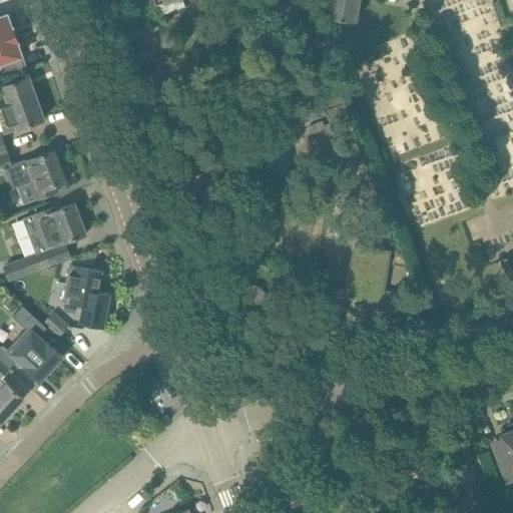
[(112,0),(113,2),(117,0),(149,0),(150,2),(154,1),(156,4),(157,3),(161,16),(185,8),(182,0),(112,0)]
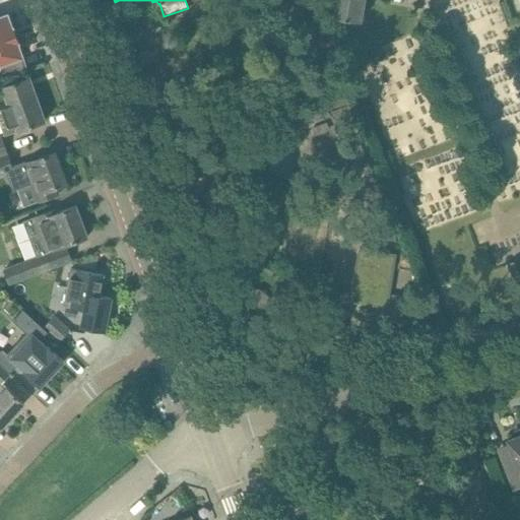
[(334,0),(332,15),(362,20),(365,0),(334,0)]
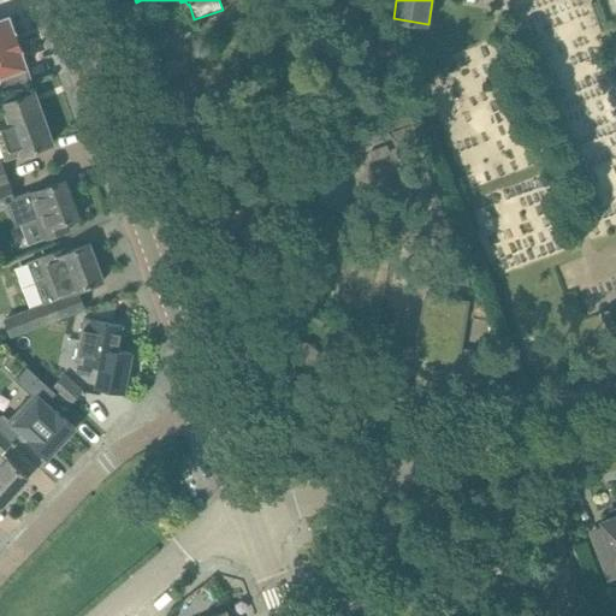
[(9,18),(0,21),(0,92),(31,81),(21,49),(22,49),(16,34),(15,34),(9,18)]
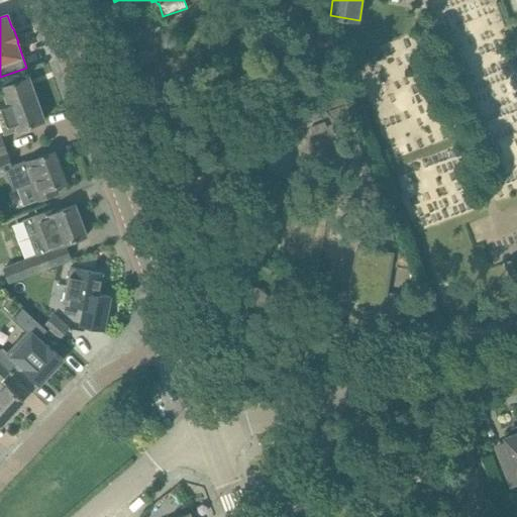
[(0,87),(0,116),(6,132),(18,127),(19,129),(44,120),(33,88),(27,90),(23,80),(29,78),(29,77),(0,87)]
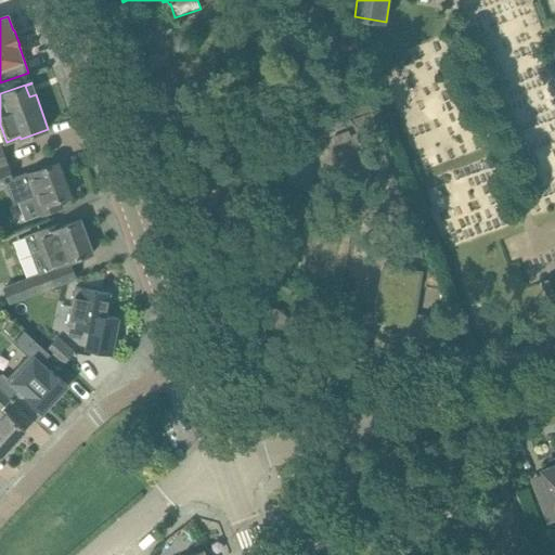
[(35,196),(41,215),(62,207),(60,201),(73,195),(60,162),(28,175),(27,172),(13,177),(9,164),(0,166),(0,185),(8,183),(14,204),(35,196)]
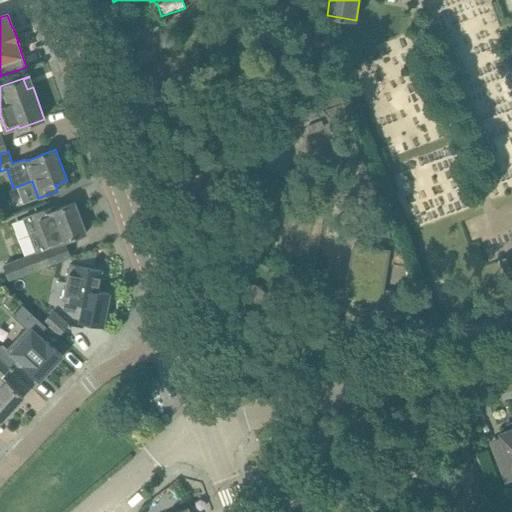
[(46,248),(87,233),(75,202),(55,210),(53,206),(33,214),(46,248)]
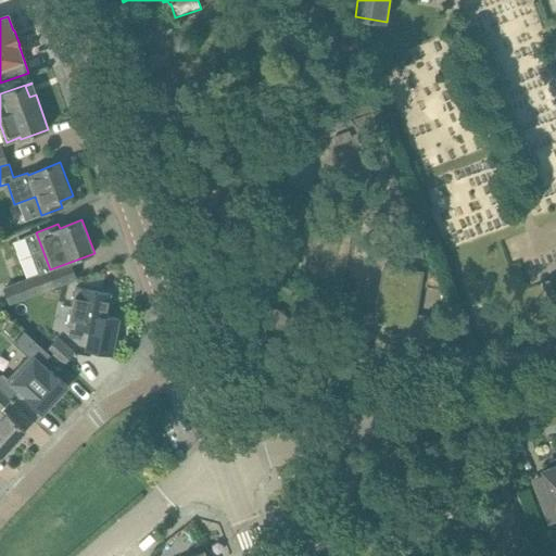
[(414,328),(416,315),(424,273),(384,266),(380,291),(388,292),(384,318),(391,319),(391,324),(399,325),(414,328)]
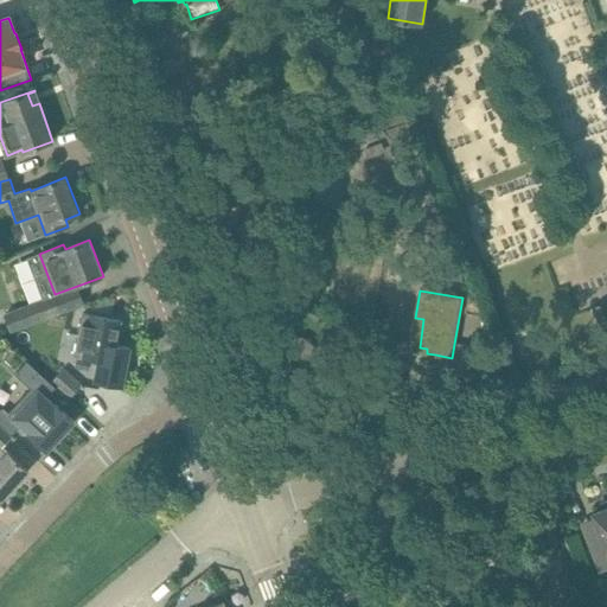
[(61,312),(55,295),(5,313),(11,331),(61,312)]
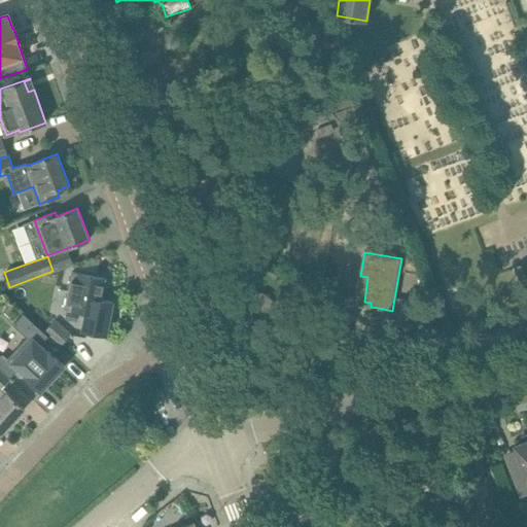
[(526,261),(513,268),(514,269),(518,279),(520,286),(526,283),(526,261)]
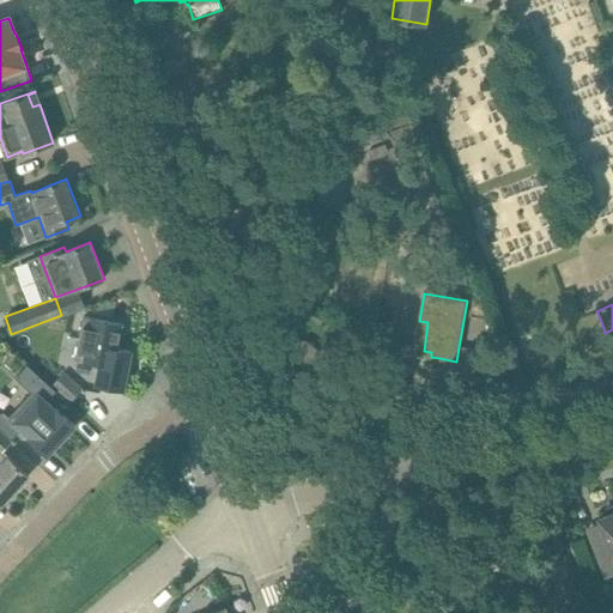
[(87,317),(79,359),(105,365),(101,386),(123,389),(131,351),(121,350),(126,325),(87,317)]
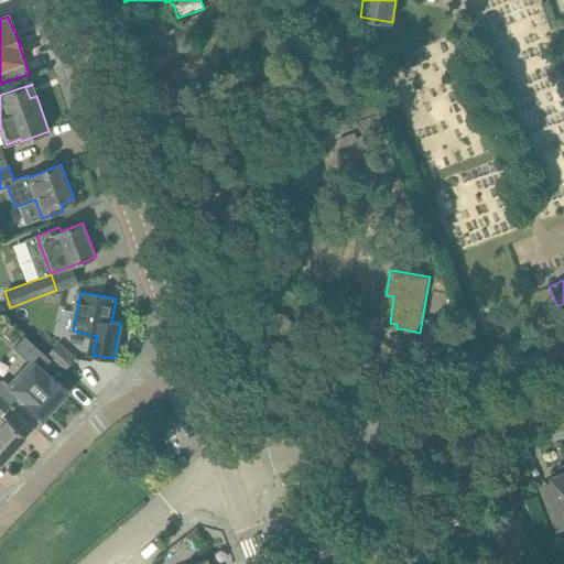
[(44,418),(68,391),(52,376),(51,377),(43,369),(51,360),(25,336),(14,348),(29,361),(8,383),(44,418)]
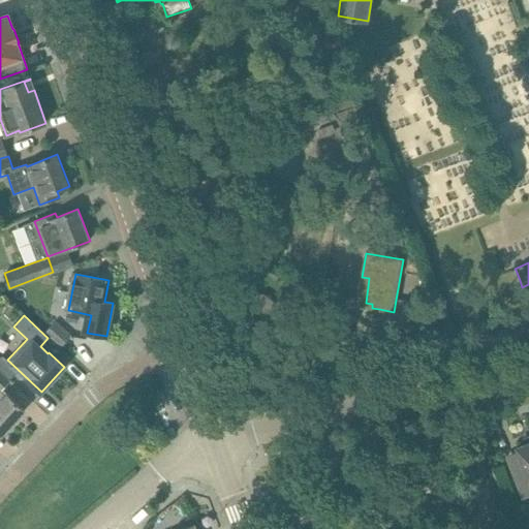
[(45,332),(62,346),(71,336),(55,321),(45,332)]
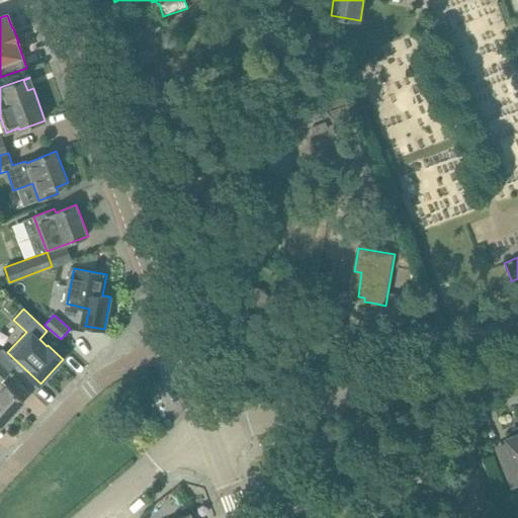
[(0,424),(2,426),(24,402),(2,381),(9,372),(0,364),(0,381),(0,382),(0,424)]
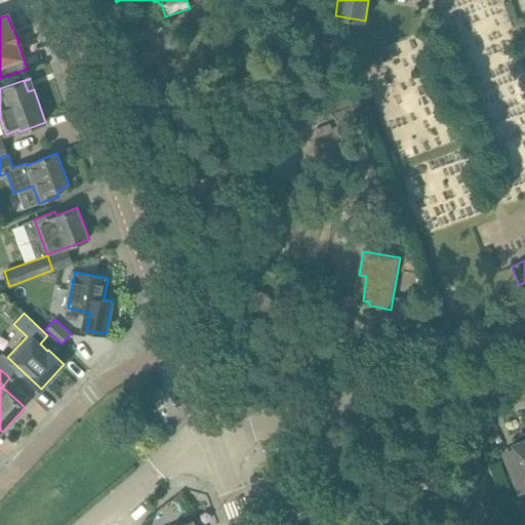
[(524,433),(519,436),(521,440),(513,444),(517,454),(506,459),(519,494),(524,491),(524,433)]
